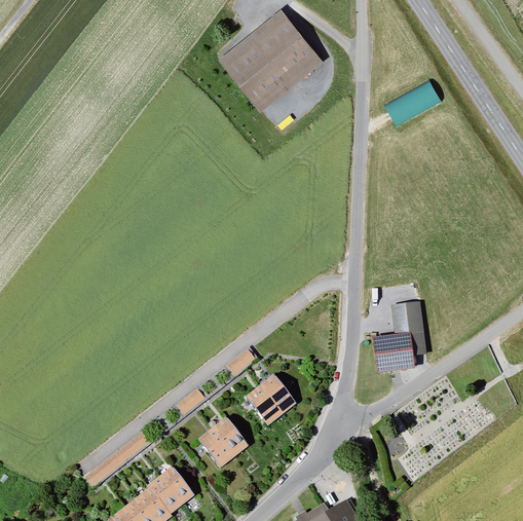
[(323,59),(284,10),(223,60),(262,107),(323,59)]
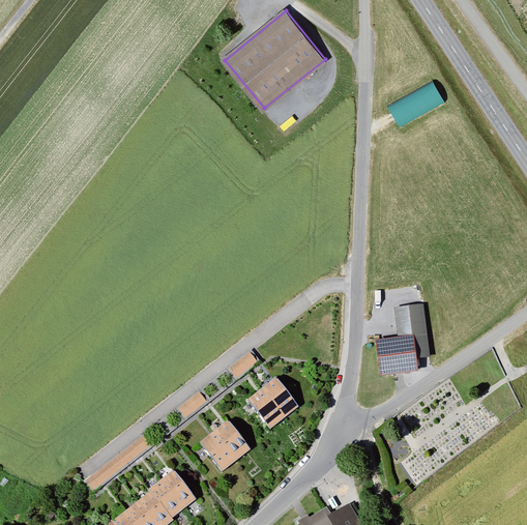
[(445,100),(434,79),(386,104),(399,126),(445,100)]
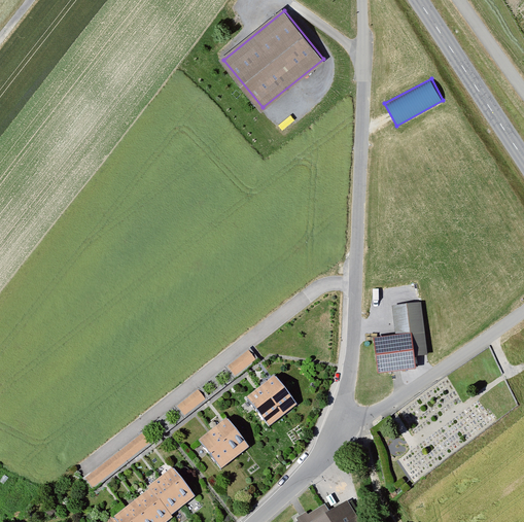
[(419,364),(417,351),(431,349),(424,298),(394,302),(398,331),(377,334),(382,370),(419,364)]
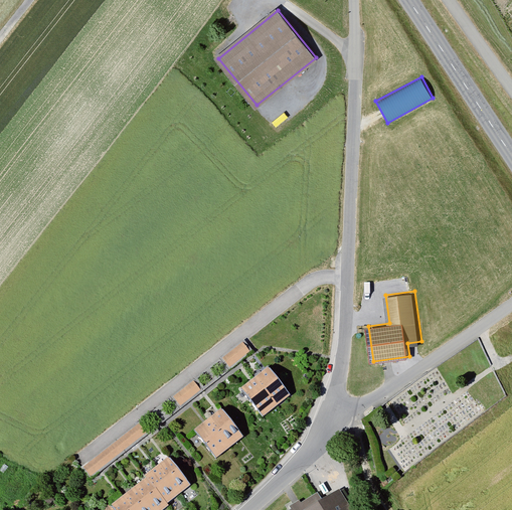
[(253,350),(245,340),(225,355),(233,365),(253,350)]
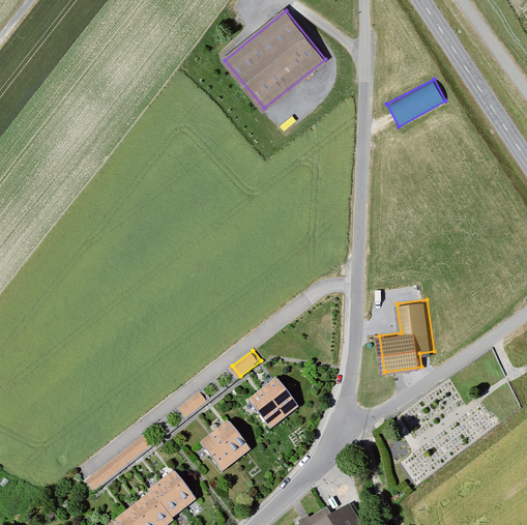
[(298,405),(276,376),(249,399),(270,427),(298,405)]
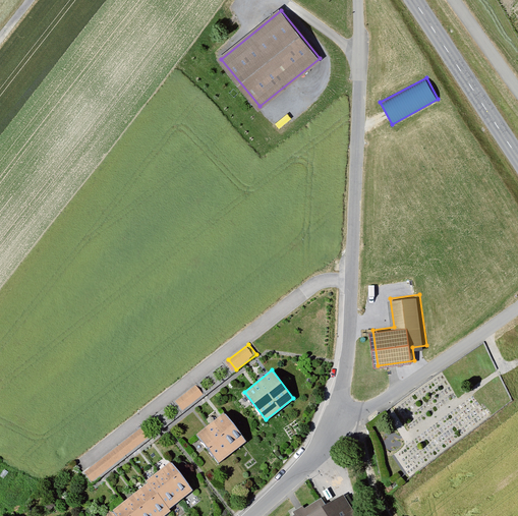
[(205,394),(197,384),(178,399),(184,408),(205,394)]
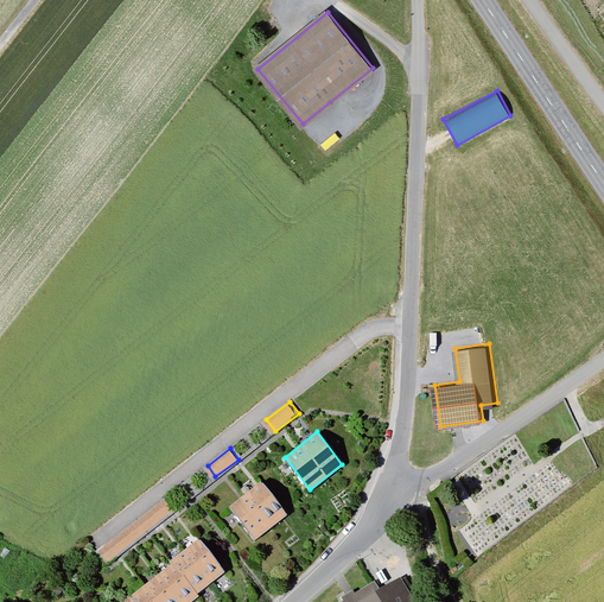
[(262,481),(229,506),(254,539),(287,513),(262,481)]
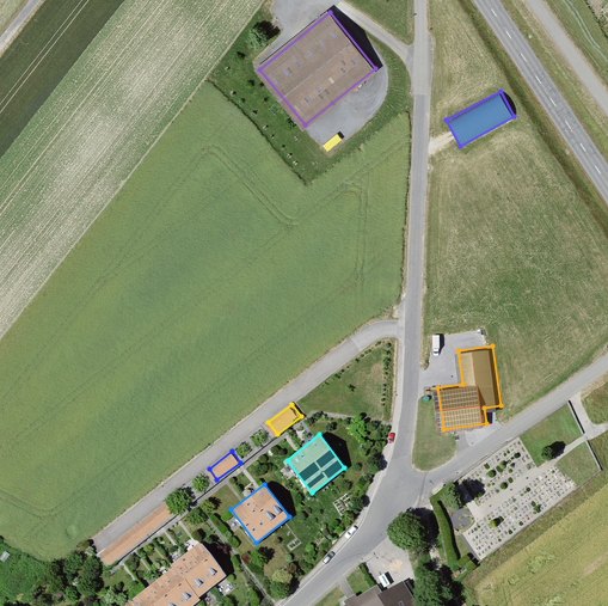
[(167,501),(99,551),(109,563),(177,514),(167,501)]
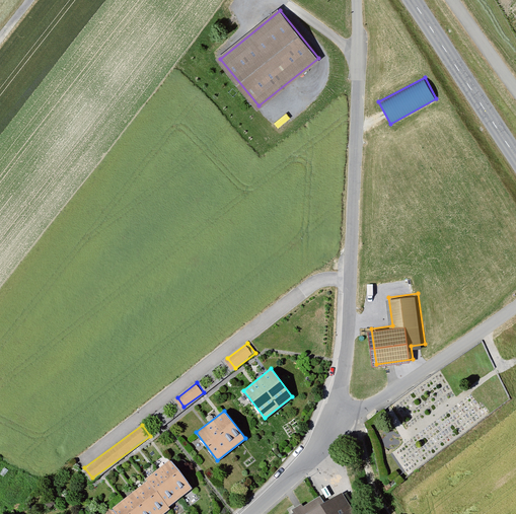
[(164,513),(171,509),(170,505),(191,488),(170,458),(145,478),(147,480),(112,506),(113,508),(101,513),(164,513)]
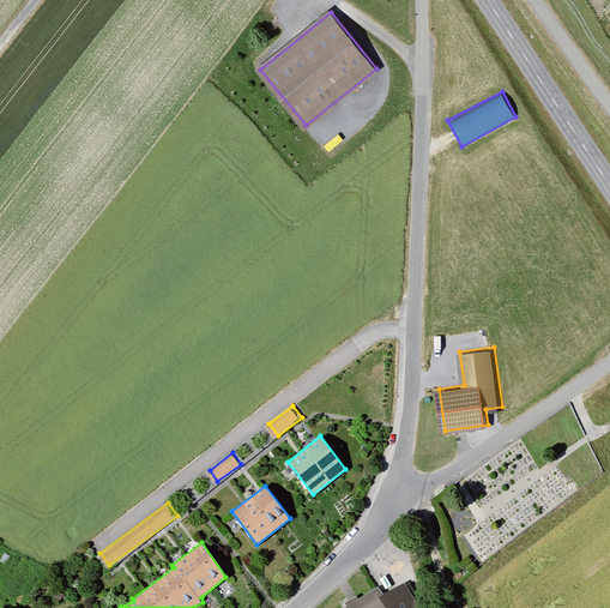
[(420,607),(404,582),(368,605),(361,591),(348,600),(350,603),(342,607),(420,607)]
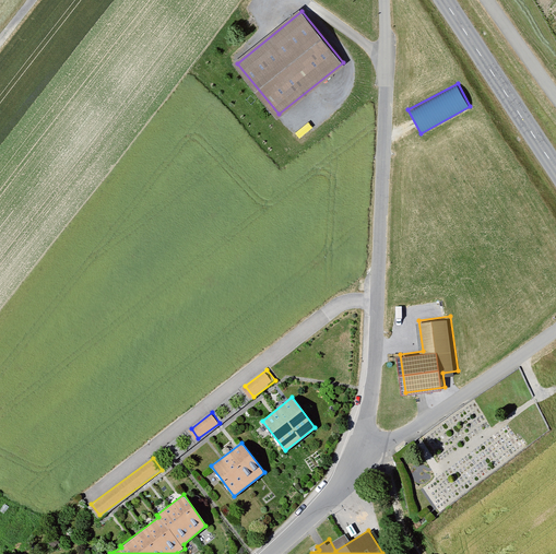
All buildings are outlined.
